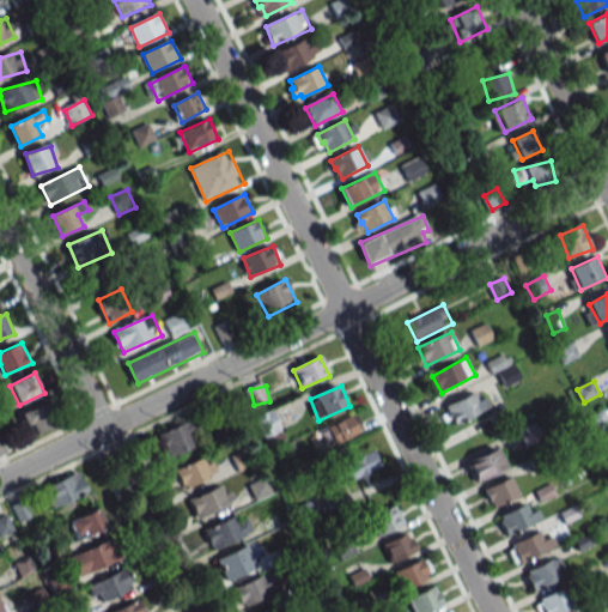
[(492,407),(482,389),(447,407),(455,425),(492,407)]
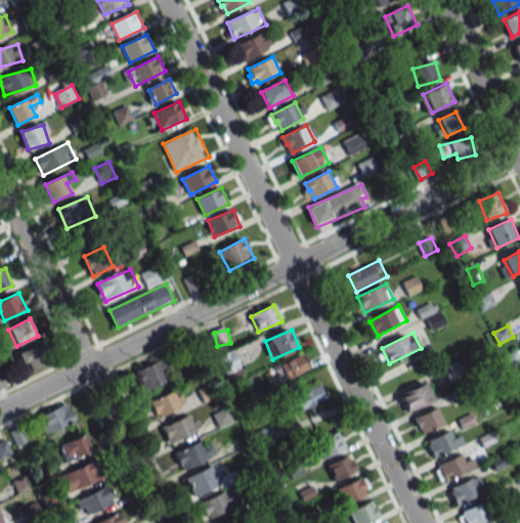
[(19,355),(29,373),(47,364),(38,346),(19,355)]
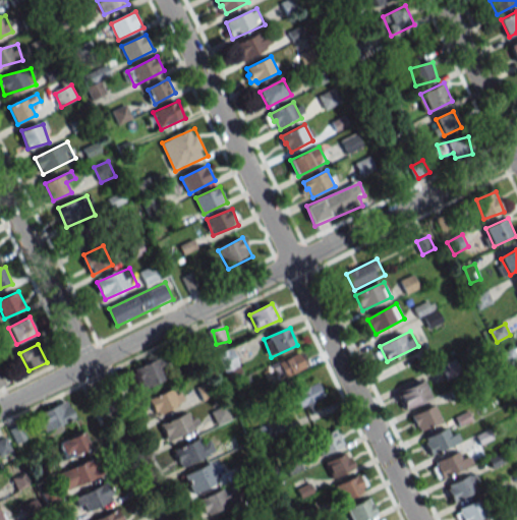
[(220,355),(228,376),(243,368),(234,348),(220,355)]
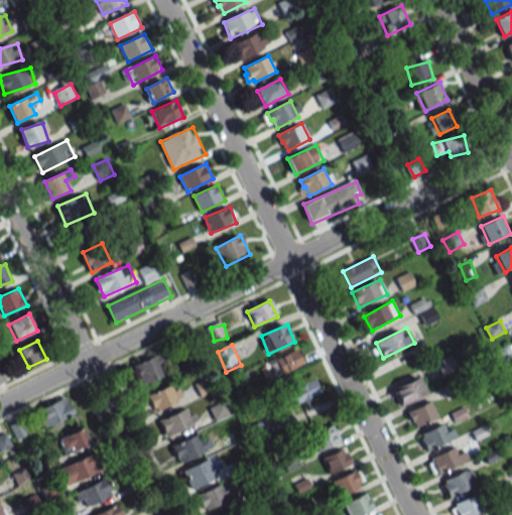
[(279,377),(308,362),(301,348),(272,363),(279,377)]
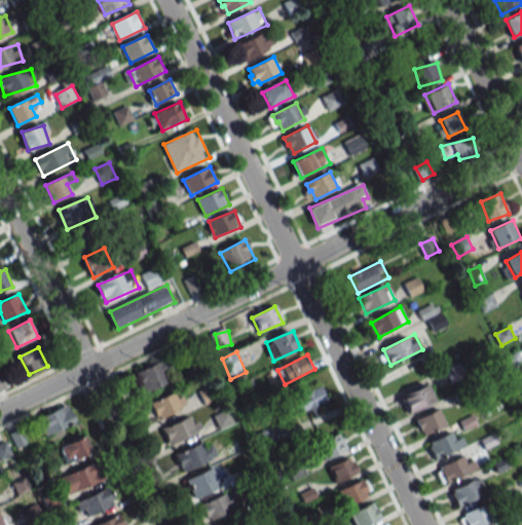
[(147,394),(175,380),(165,361),(138,374),(147,394)]
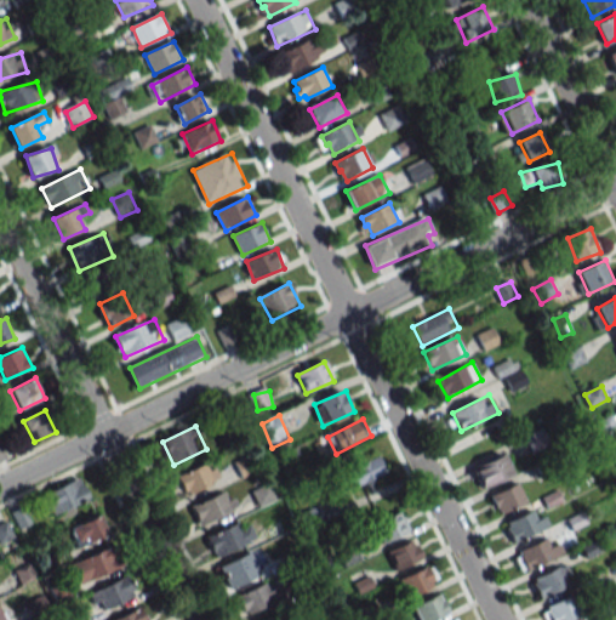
[(355,489),(388,473),(381,456),(361,465),(357,454),(342,461),(355,489)]
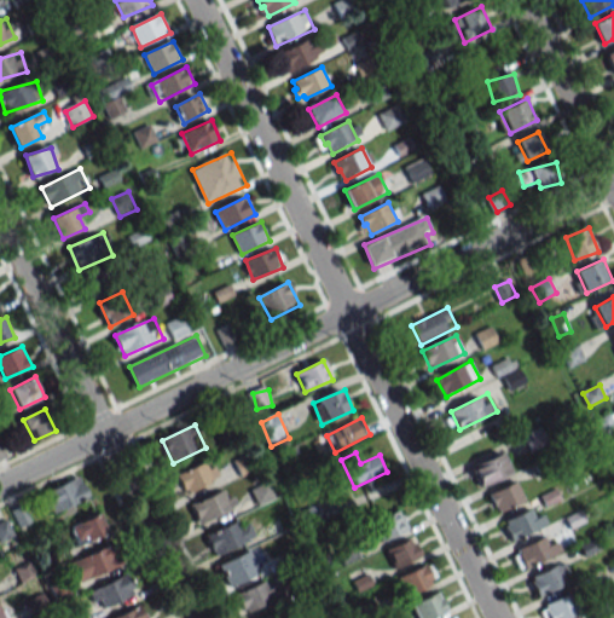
[(513,473),(504,454),(474,467),(482,486),(513,473)]
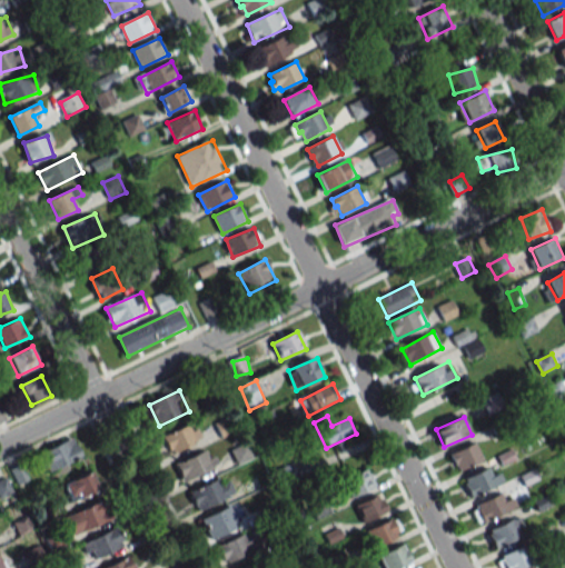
[(204,438),(195,421),(165,438),(174,455),(204,438)]
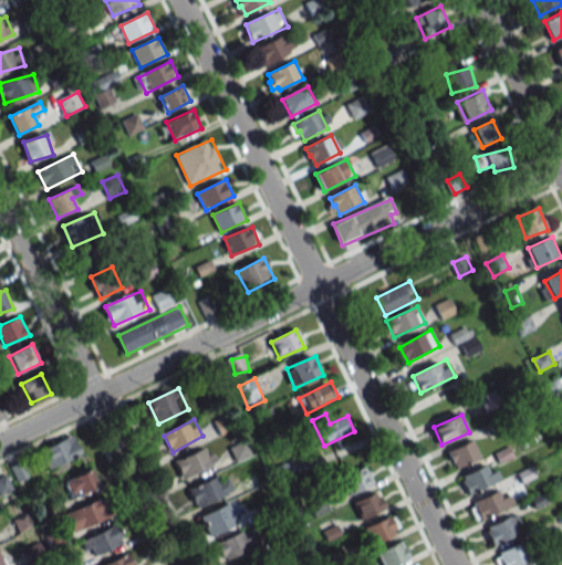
[(83,456),(76,438),(42,450),(49,469),(83,456)]
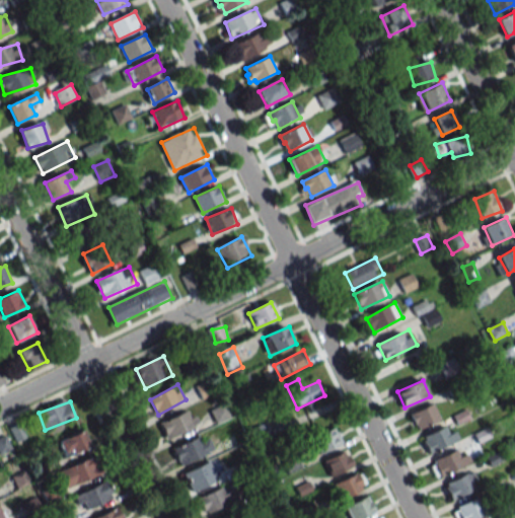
[(412,415),(420,431),(442,420),(434,403),(412,415)]
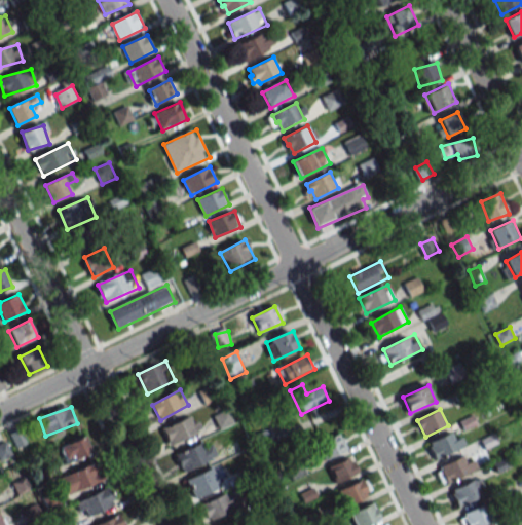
[(163,430),(172,446),(203,429),(195,414),(163,430)]
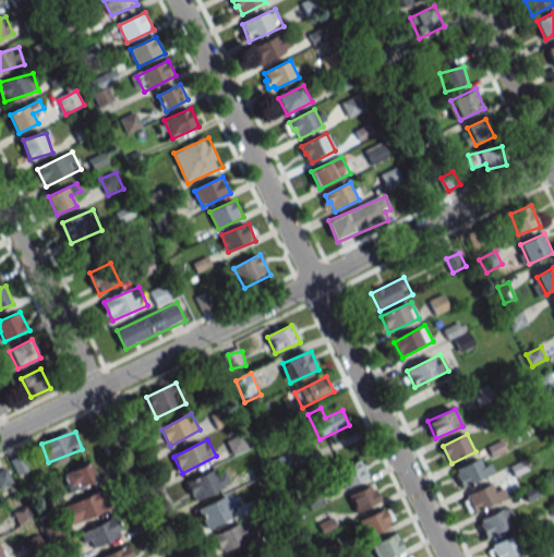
[(495,473),(486,456),(455,472),(464,489),(495,473)]
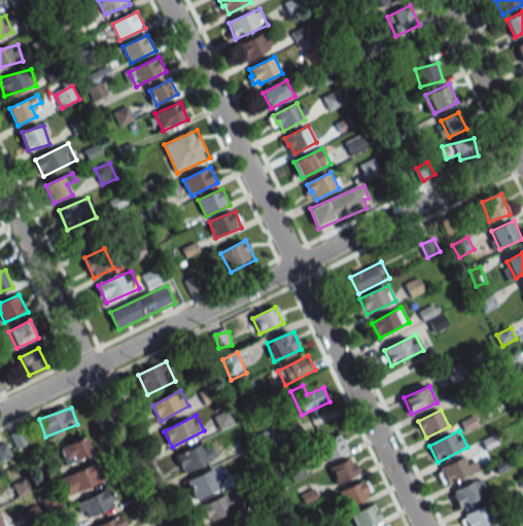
[(351,450),(343,434),(319,446),(326,462),(351,450)]
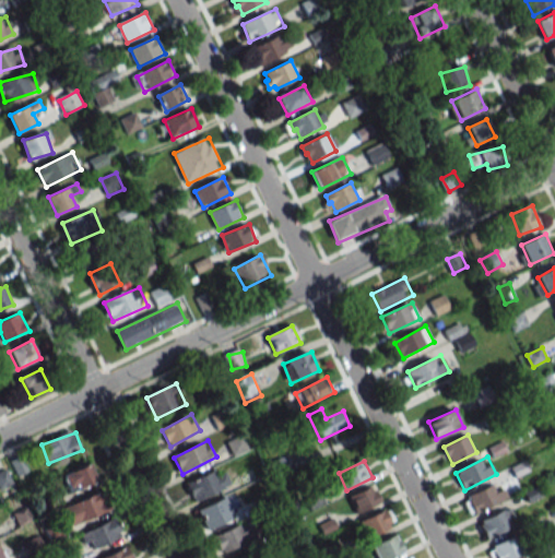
[(73,494),(98,479),(90,463),(65,477),(73,494)]
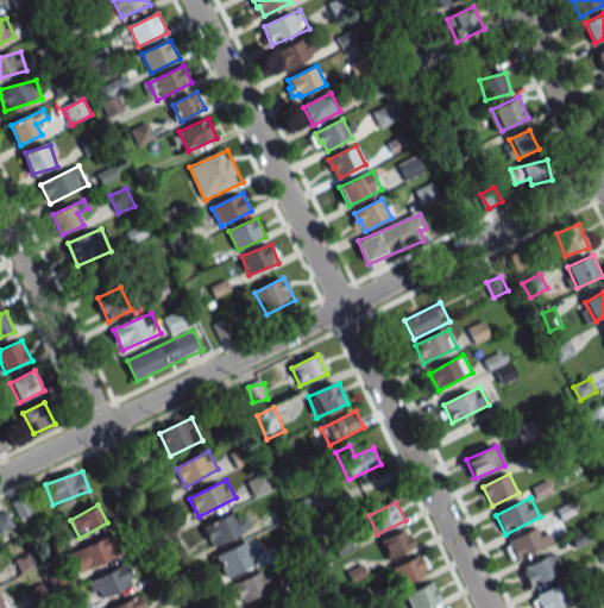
[(205,528),(214,549),(253,528),(244,509),(205,528)]
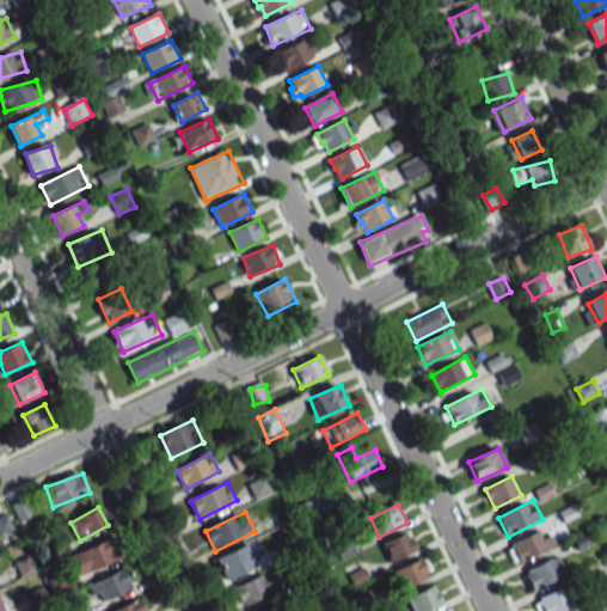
[(16,530),(10,515),(0,519),(0,530),(2,536),(16,530)]
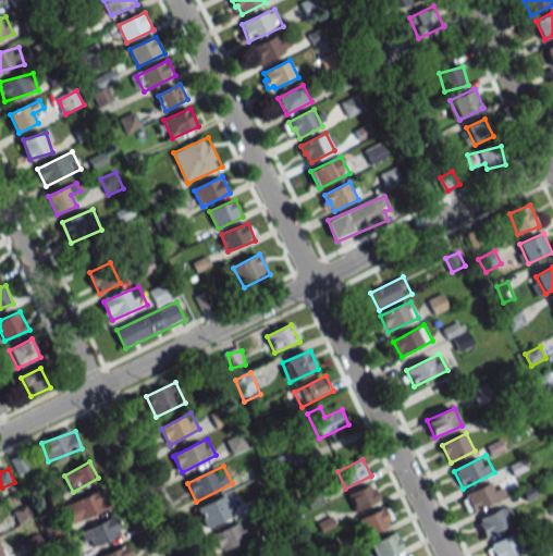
[(351,496),(359,513),(383,499),(375,483),(351,496)]
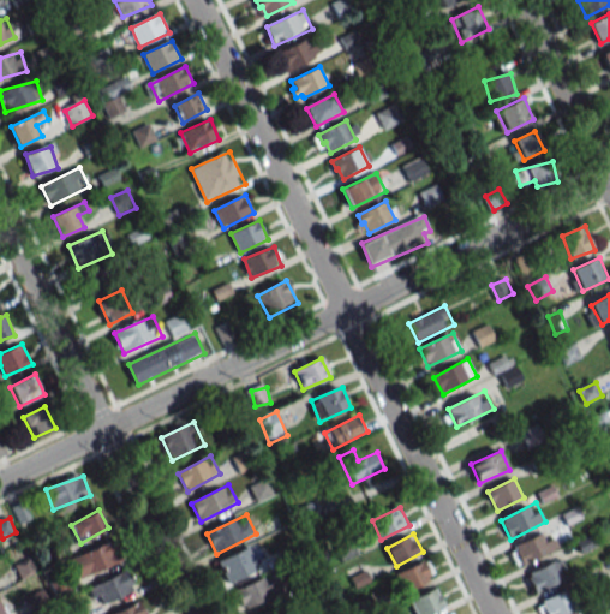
[(556,540),(545,543),(542,535),(512,549),(519,567),(560,549),(556,540)]
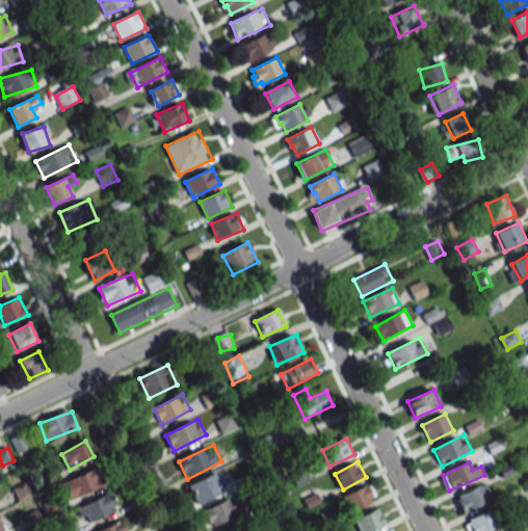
[(71,502),(106,484),(98,468),(62,485),(71,502)]
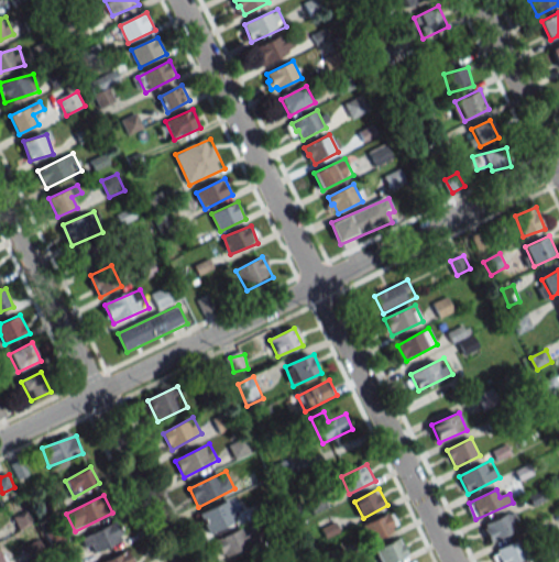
[(309,500),(315,514),(328,508),(322,496),(309,500)]
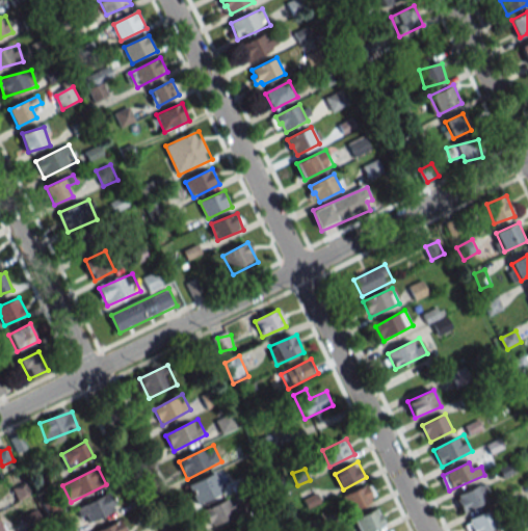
[(199,505),(226,494),(217,474),(190,485),(199,505)]
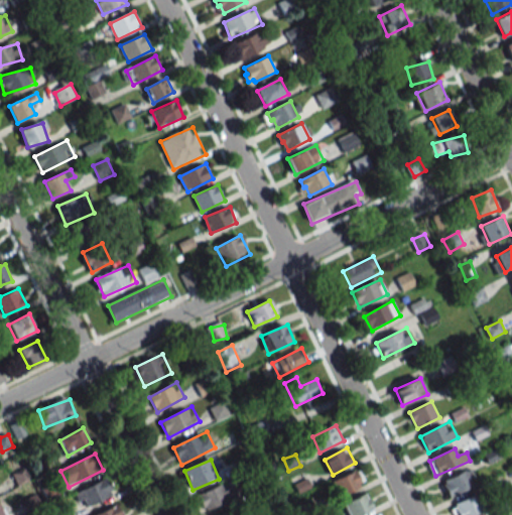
[(333,482),(340,497),(367,485),(360,470),(333,482)]
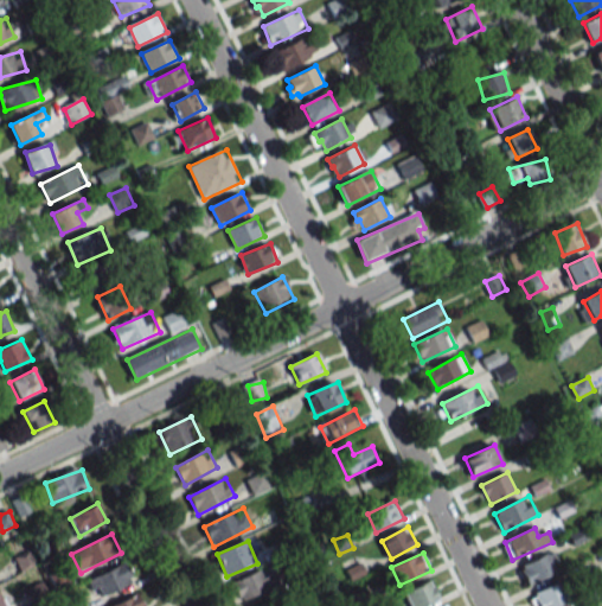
[(529,585),(564,572),(557,553),(522,566),(529,585)]
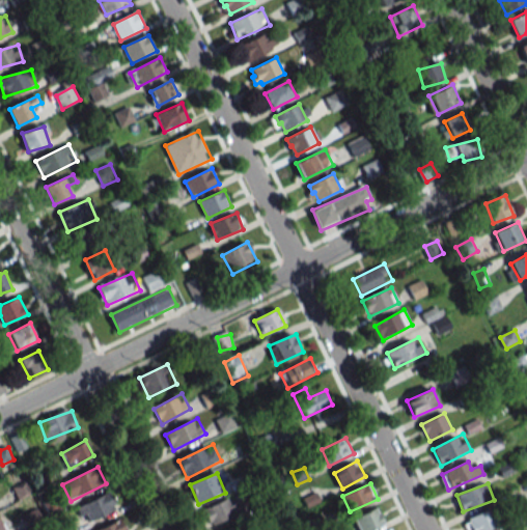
[(86,523),(117,510),(111,495),(80,506),(86,523)]
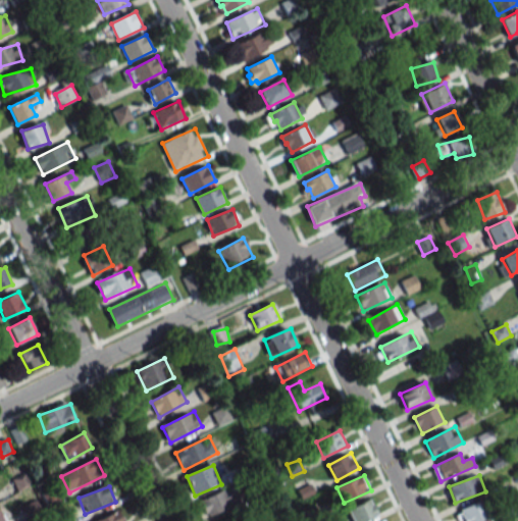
[(201,502),(208,518),(239,505),(230,488),(201,502)]
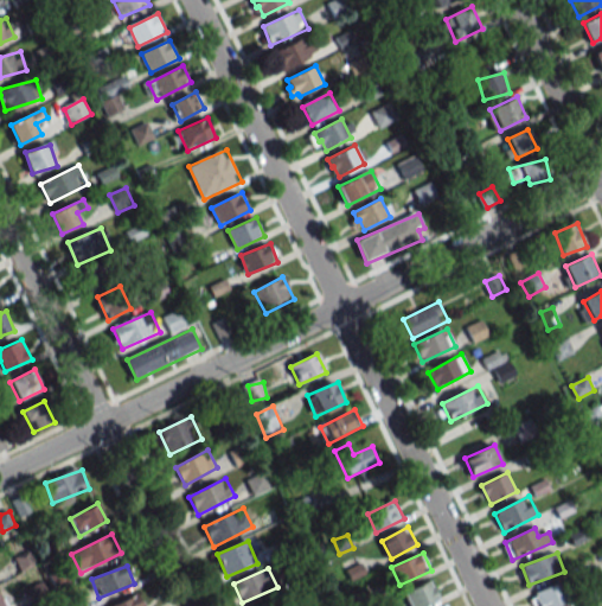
[(405,593),(411,605),(427,605),(442,599),(433,580),(405,593)]
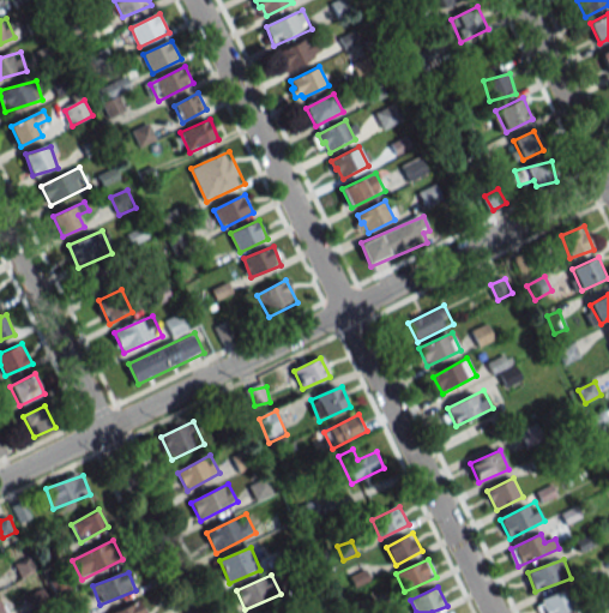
[(565,612),(571,610),(561,592),(540,604),(544,612),(565,612)]
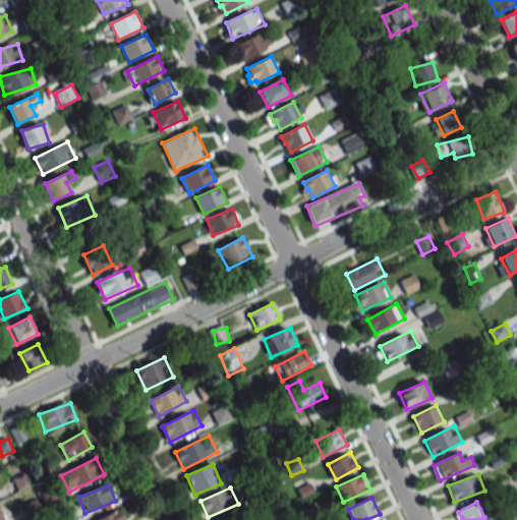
[(125,519),(121,510),(98,519),(125,519)]
